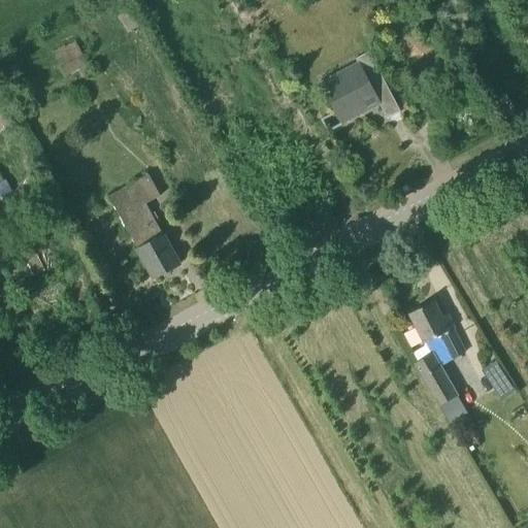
[(128,10),(118,18),(128,33),(138,26),(128,10)]
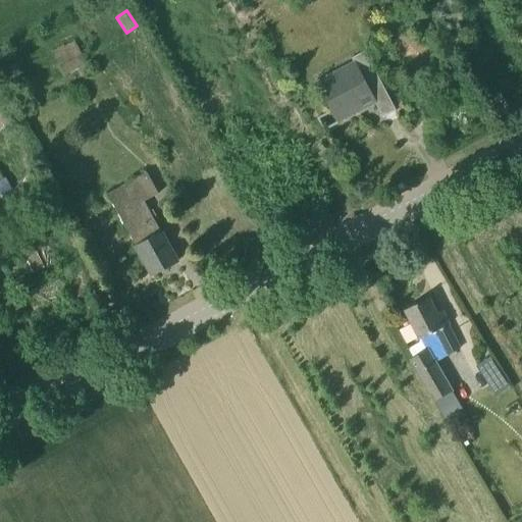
[(53,51),(64,74),(86,64),(74,41),(53,51)]
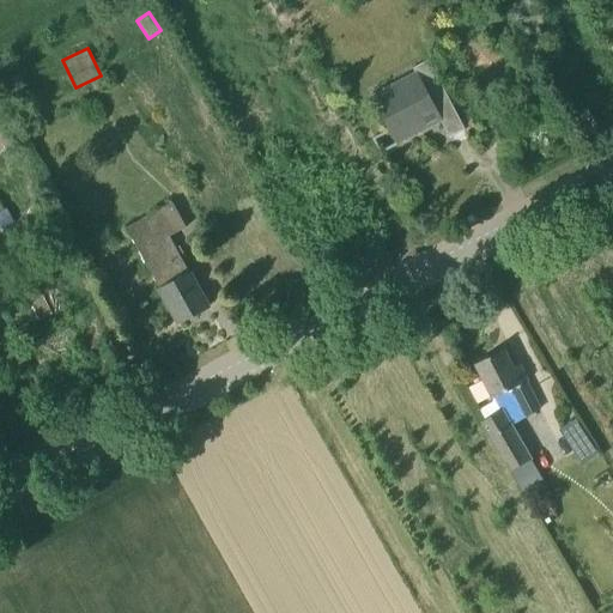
[(404,92),(376,105),(389,132),(398,127),(405,141),(425,131),(423,126),(438,119),(449,139),(465,131),(429,60),(413,68),(416,73),(398,82),(404,92)]
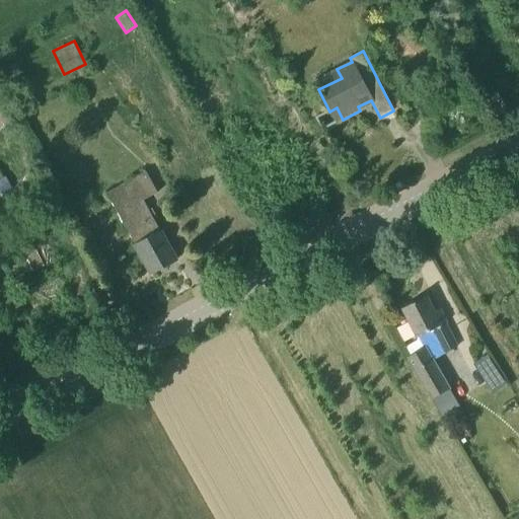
[(0,130),(12,120),(0,106),(0,130)]
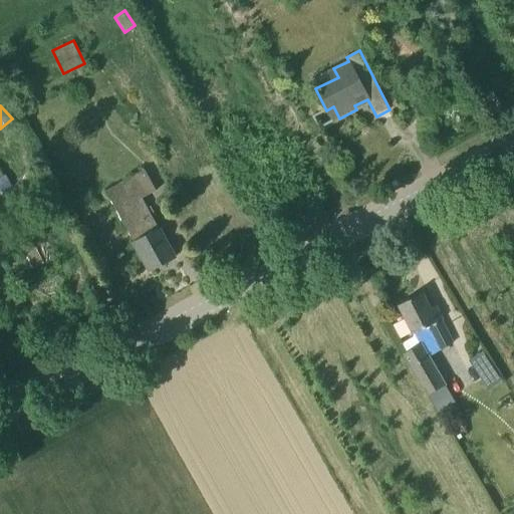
[(175,258),(144,198),(158,191),(146,169),(131,177),(132,178),(107,191),(150,271),(175,258)]
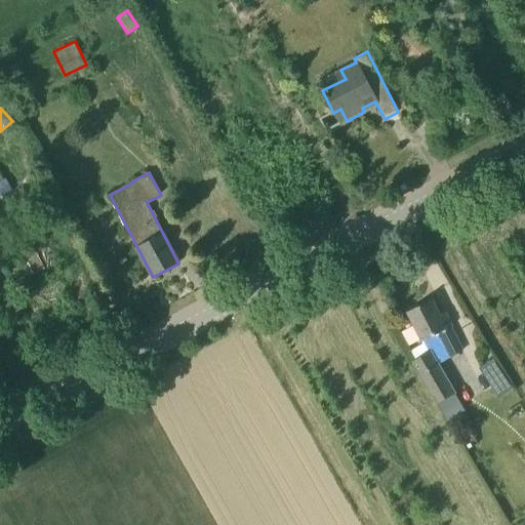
[(5,179),(0,182),(0,223),(23,210),(5,179)]
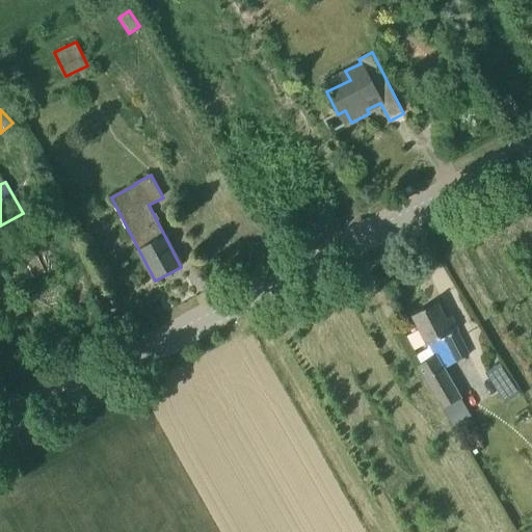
[(34,248),(7,262),(19,286),(46,272),(34,248)]
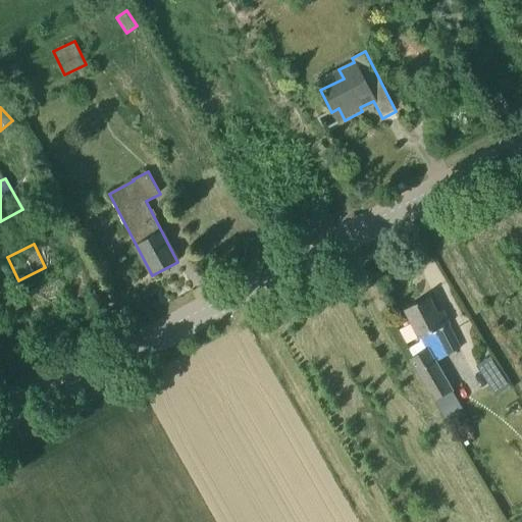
[(405,310),(420,340),(426,350),(409,358),(438,416),(457,406),(434,362),(460,349),(448,325),(449,324),(442,311),(437,314),(429,298),(405,310)]
